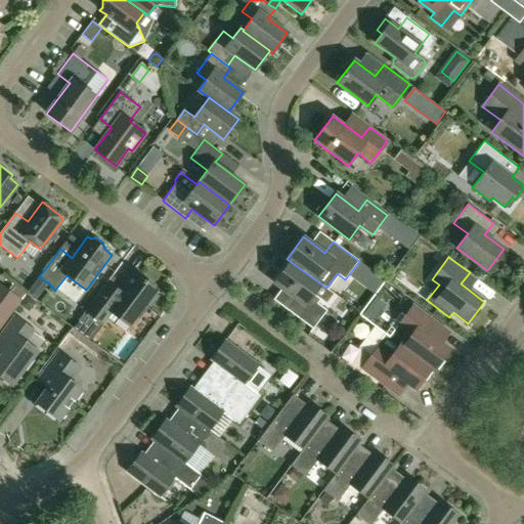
[(313,294),(320,284),(290,261),(274,281),(296,298),(287,309),(313,329),(326,310),(317,303),(320,299),(313,294)]
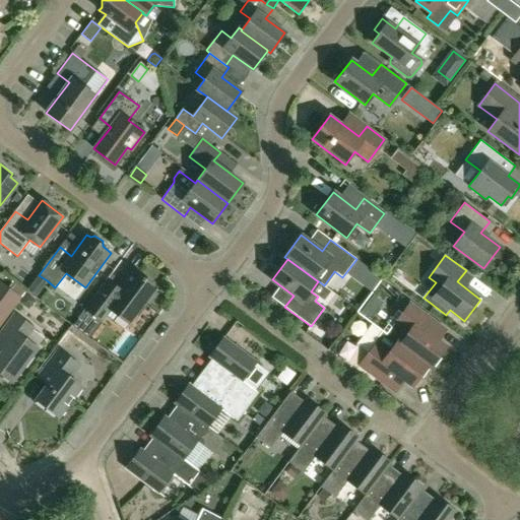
[(149,302),(157,290),(144,280),(145,278),(132,268),(118,287),(107,279),(84,309),(102,322),(111,311),(129,324),(147,300),(149,302)]
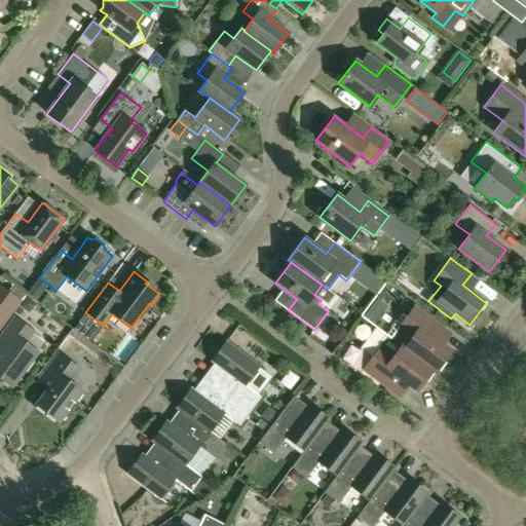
[(39,278),(28,293),(36,299),(47,284),(39,278)]
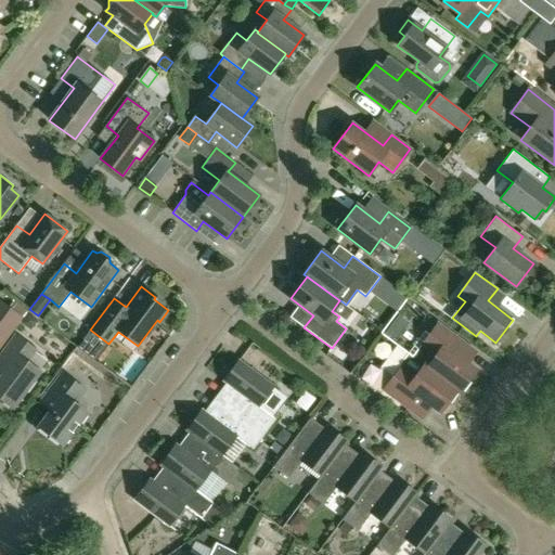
[(0,348),(23,318),(2,301),(0,304),(0,348)]
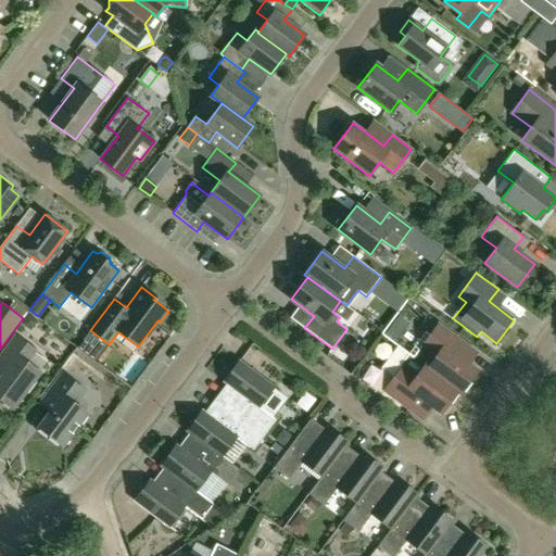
[(34,329),(38,323),(28,316),(22,325),(28,329),(34,329)]
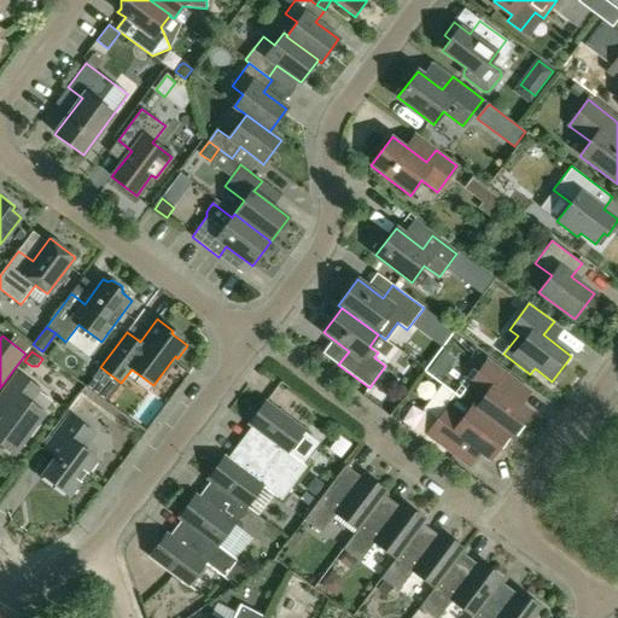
[(530,412),(505,392),(514,382),(487,361),(478,373),(472,368),(466,378),(464,375),(458,384),(460,385),(454,394),(459,397),(508,433),(507,435),(511,437),(530,412)]
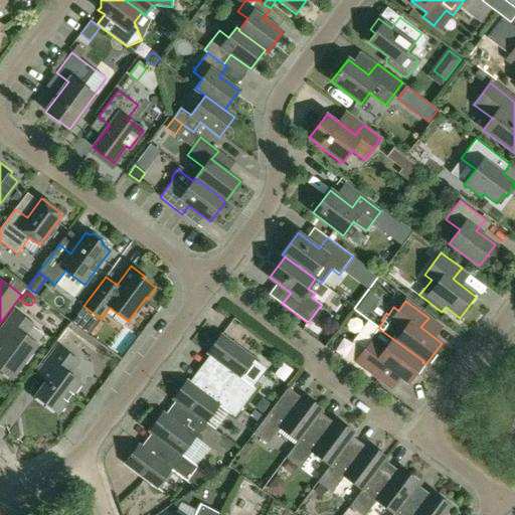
[(0,369),(12,378),(37,345),(24,336),(32,325),(14,311),(0,330),(9,338),(0,349),(0,369)]
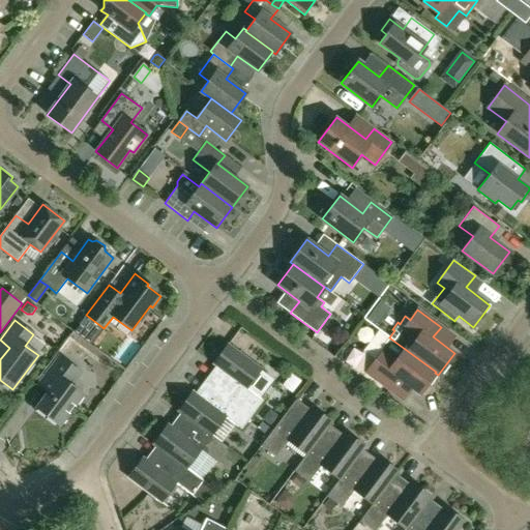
[(89,342),(96,331),(83,321),(76,331),(89,342)]
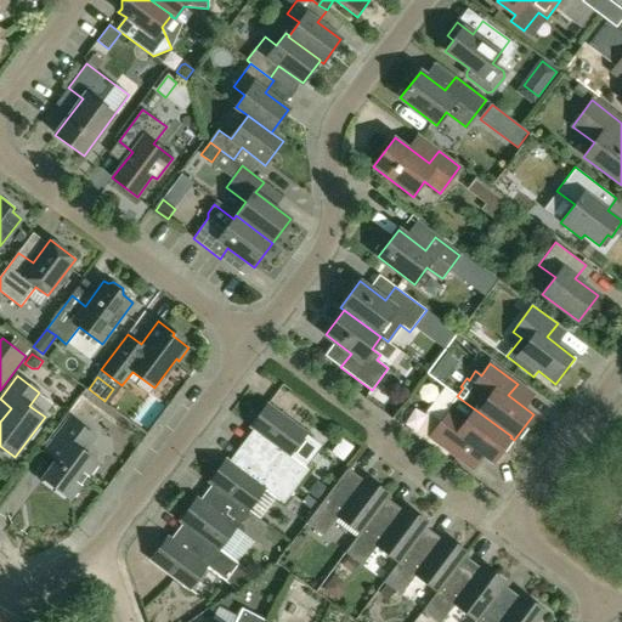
[(512,436),(462,400),(457,396),(439,422),(440,423),(430,436),(457,457),(468,444),(492,462),(510,437),(512,436)]
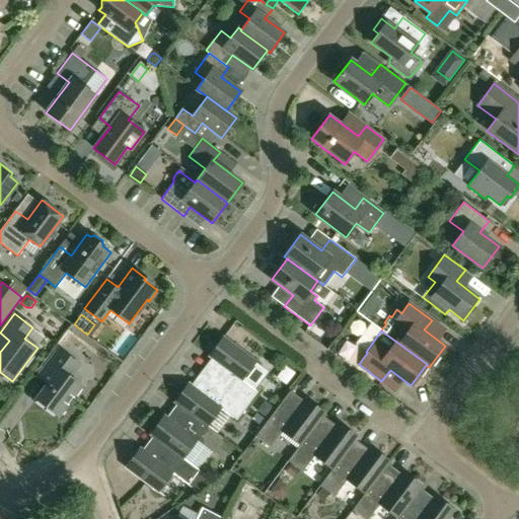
[(241,380),(255,361),(223,337),(209,357),(216,362),(206,375),(247,406),(257,392),(241,380)]
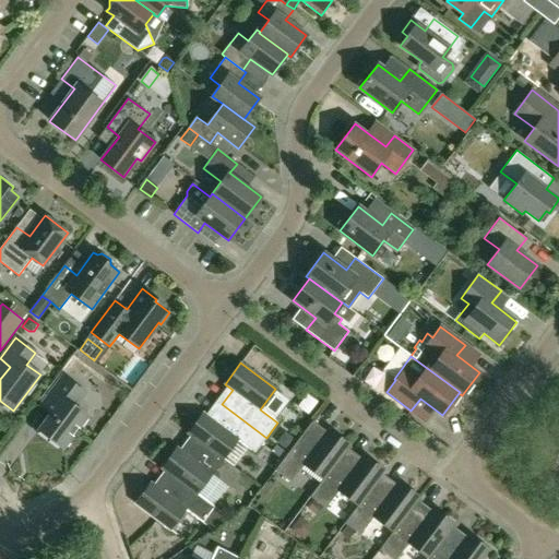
[(62,448),(87,415),(75,406),(85,392),(63,376),(47,397),(57,406),(39,430),(62,448)]
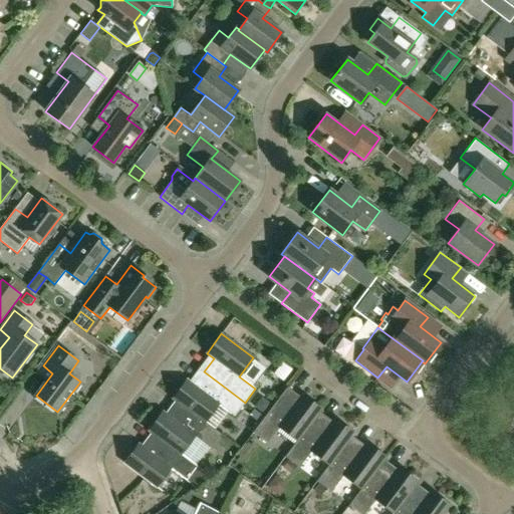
[(282,362),(276,374),(288,380),(294,368),(282,362)]
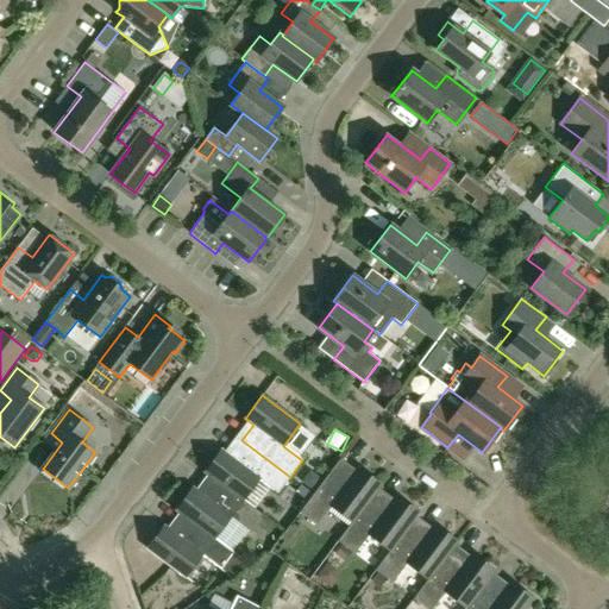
[(290,477),(242,440),(231,456),(221,450),(205,472),(213,479),(213,478),(243,501),(244,500),(258,479),(277,494),(290,477)]
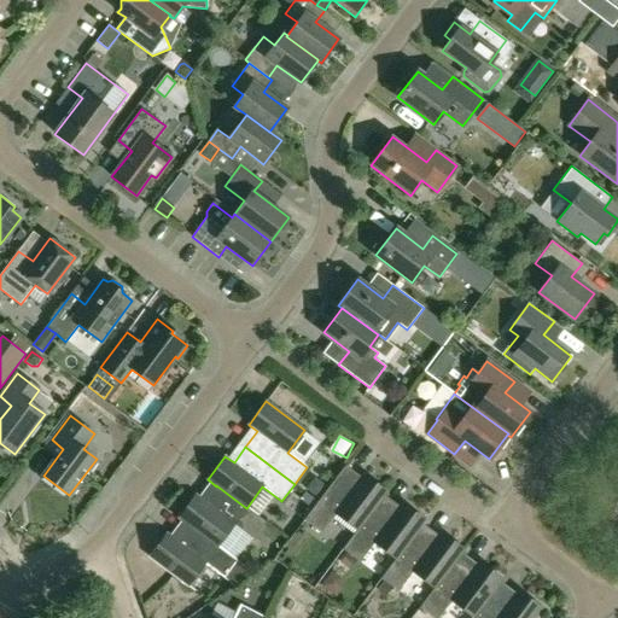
[(357,530),(380,501),(388,493),(363,474),(357,483),(340,471),(327,489),(318,501),(318,502),(312,509),(304,520),(321,534),(336,514),(357,530)]
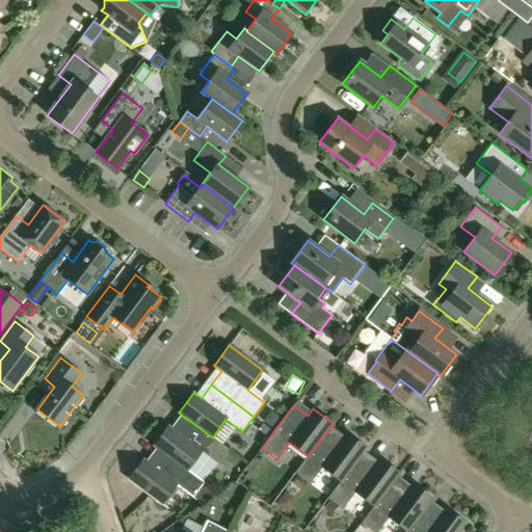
[(269,417),(264,424),(273,431),(282,421),(275,416),(269,417)]
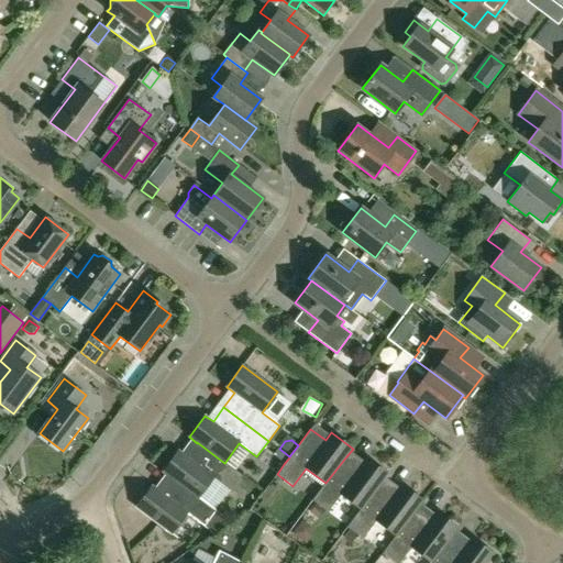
[(243,475),(225,462),(224,463),(197,442),(197,443),(187,456),(178,451),(163,472),(170,478),(170,477),(214,510),(214,509),(229,490),(230,492),(236,484),(247,493),(254,485),(242,476),(243,475)]
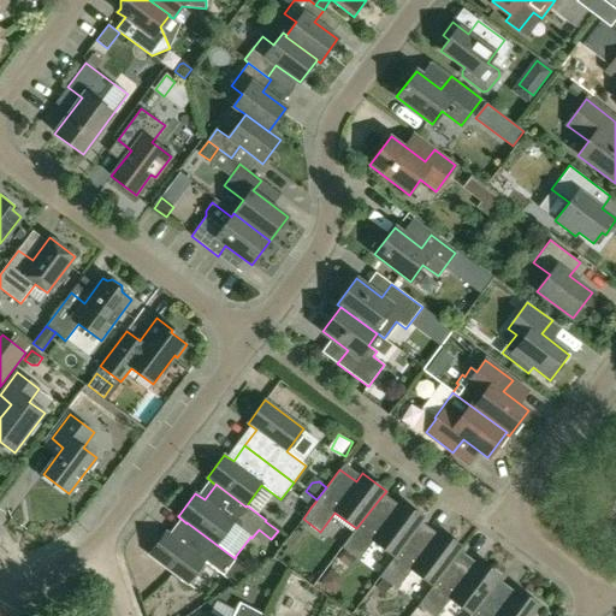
[(304,492),(300,499),(311,508),(317,501),(304,492)]
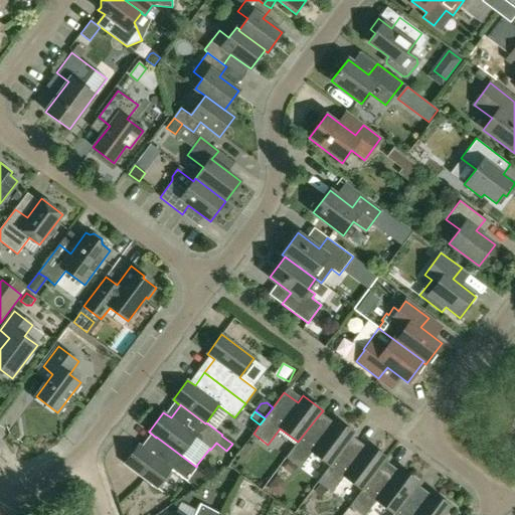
[(330,466),(349,442),(355,435),(335,419),(330,426),(317,417),(298,442),(286,458),(300,469),(312,453),(330,466)]
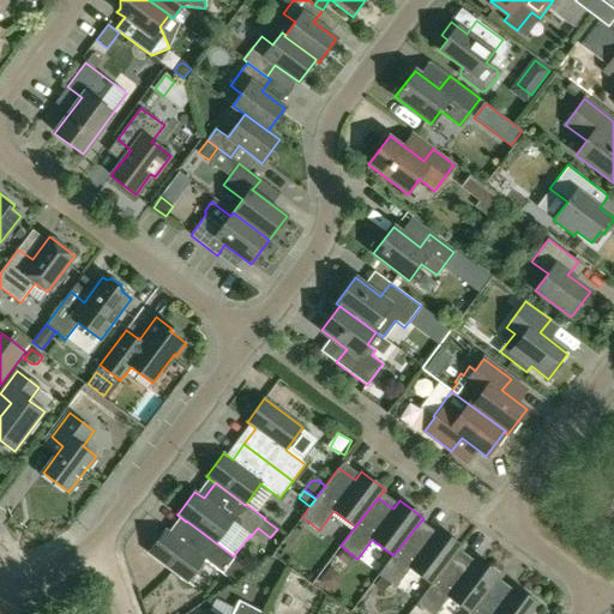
[(187,582),(203,560),(222,575),(233,581),(251,570),(234,555),(234,557),(186,521),(186,522),(175,536),(166,530),(149,553),(187,582)]
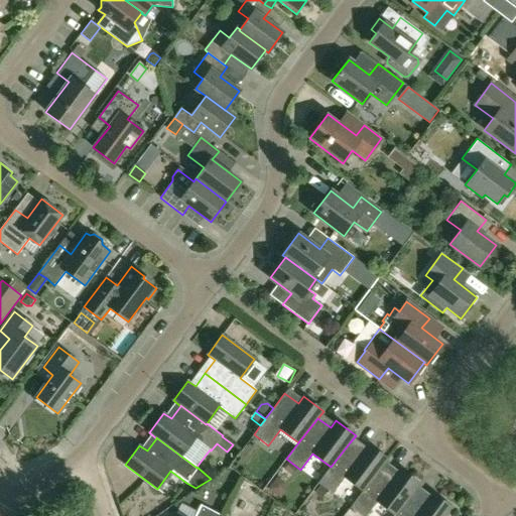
[(363,491),(382,467),(388,460),(368,444),(363,452),(350,442),(331,467),(318,483),(333,494),(345,478),(363,491)]
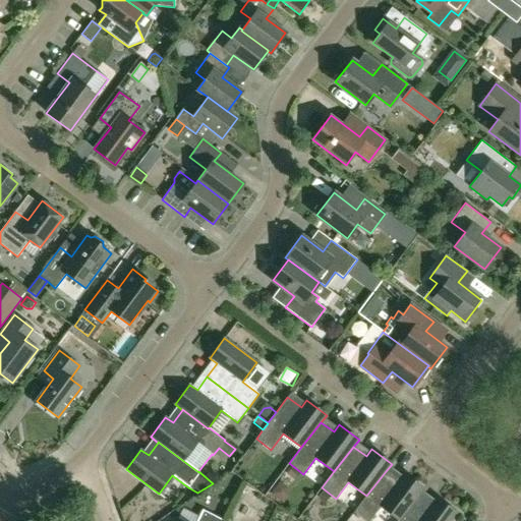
[(399,520),(417,496),(418,496),(423,488),(404,473),(399,480),(386,471),(366,496),(354,512),(365,520),(369,520),(381,507),(399,520)]
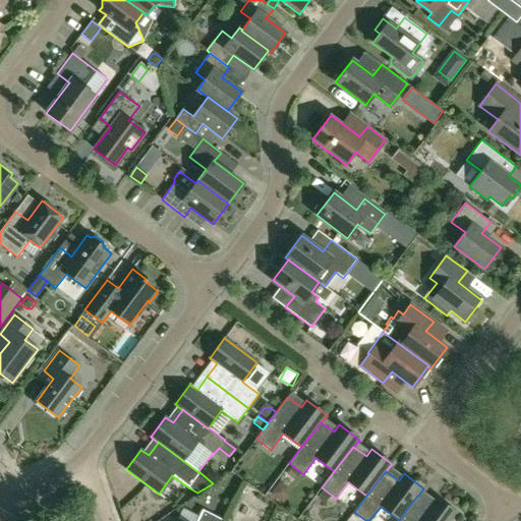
[(450,520),(456,513),(437,498),(430,505),(418,496),(417,496),(399,520),(397,520),(450,520)]
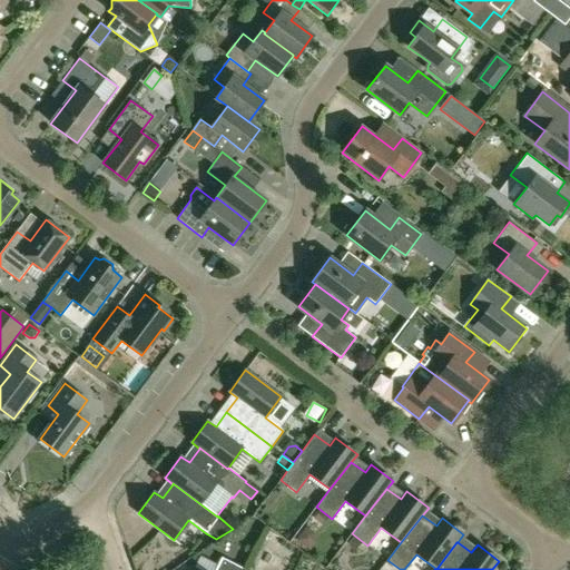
[(244,569),(245,569),(222,558),(215,569),(197,569),(194,568),(193,569),(244,569)]
